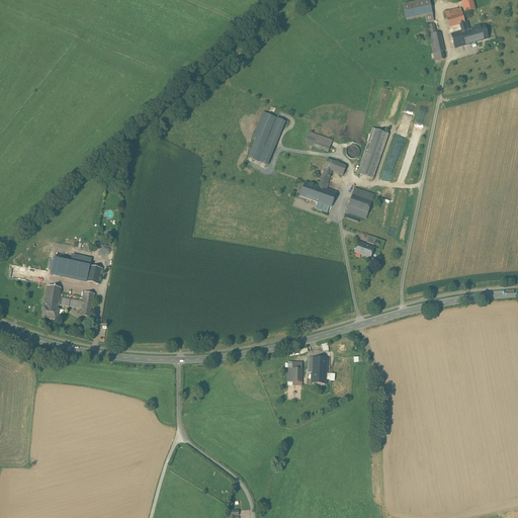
[(426,23),(433,22),(428,0),(403,5),(406,16),(407,20),(425,16),(426,23)]
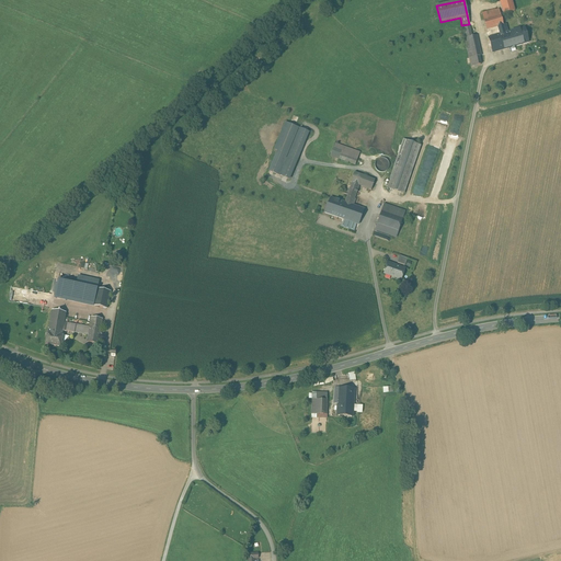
[(515,11),(511,0),(500,0),(504,14),(515,11)]
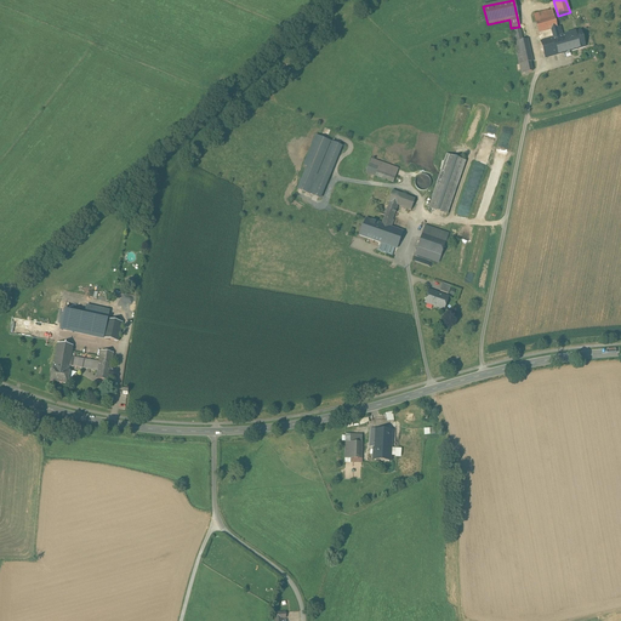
[(535,22),(554,17),(552,10),(534,16),(535,22)]
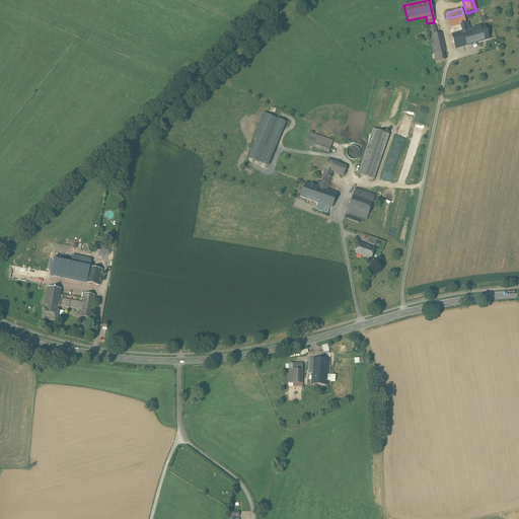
[(463,14),(447,18),(450,27),(460,24),(462,32),(467,30),(465,22),(463,14)]
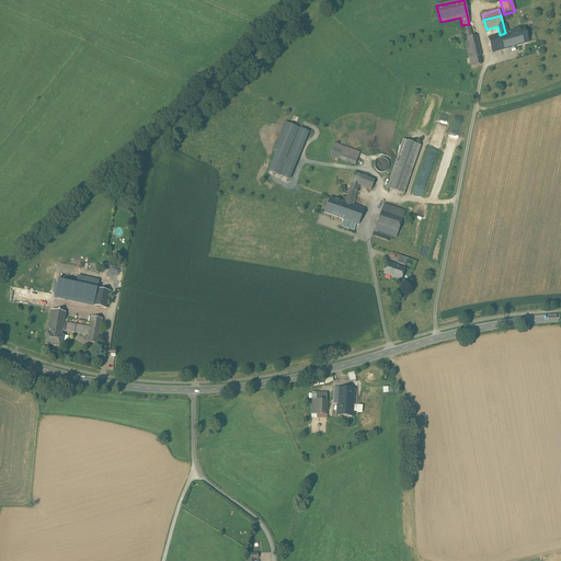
[(465,38),(471,36),(469,26),(462,29),(465,38)]
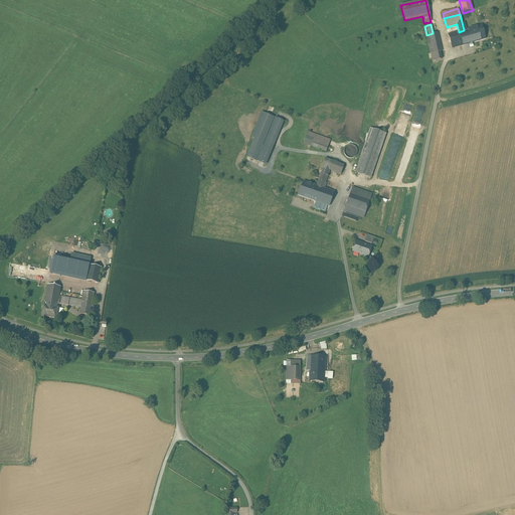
[(481,25),(466,30),(470,43),(485,39),(481,25)]
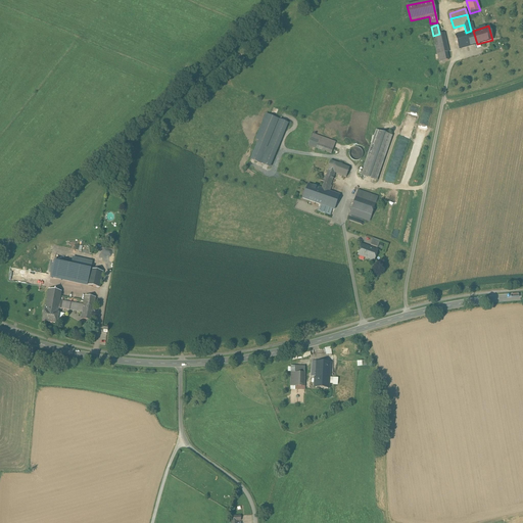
[(466,33),(456,36),(459,49),(477,44),(473,31),(471,31),(466,33)]
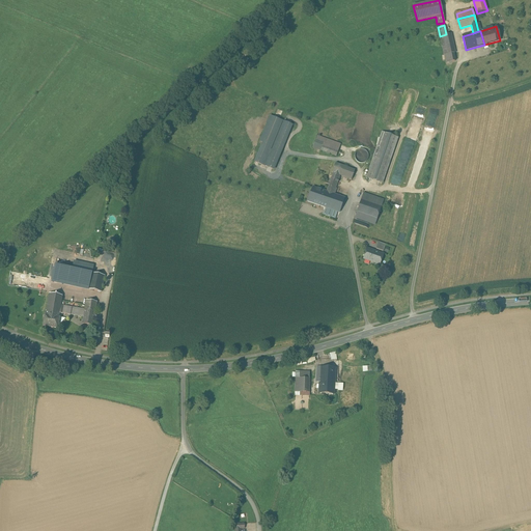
[(446,34),(440,36),(446,63),(455,61),(453,53),(455,53),(451,33),(446,34)]
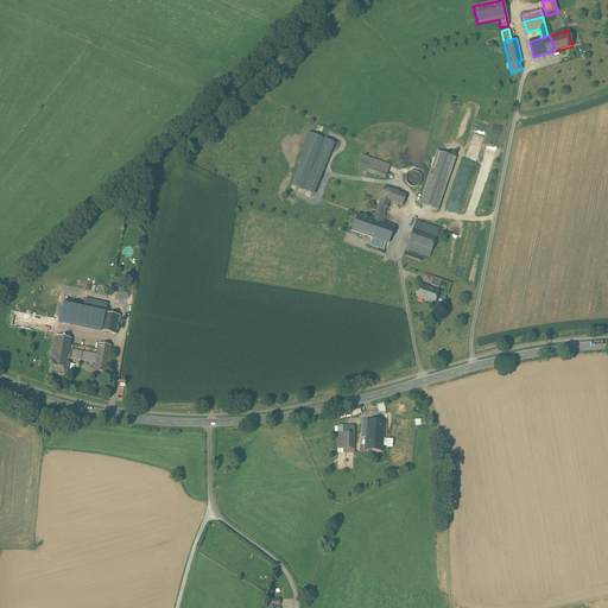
[(333,144),(310,134),(298,163),(302,164),(292,185),(311,194),(333,144)]
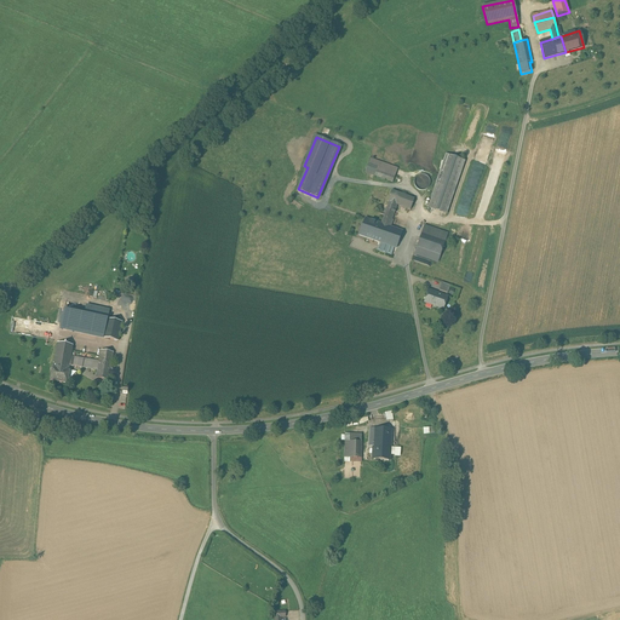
[(446,155),(428,207),(446,213),(464,162),(446,155)]
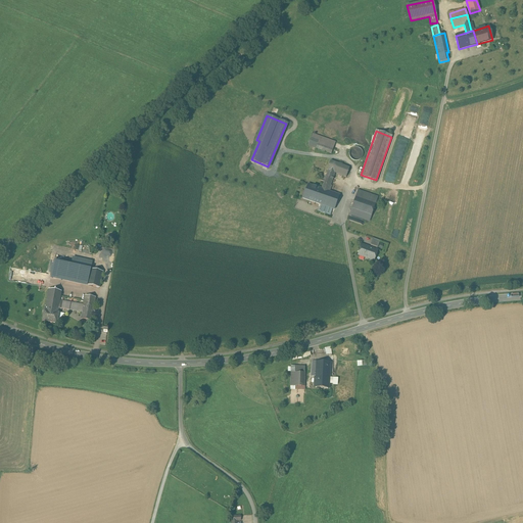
[(335,142),(312,134),(307,145),(331,154),(335,142)]
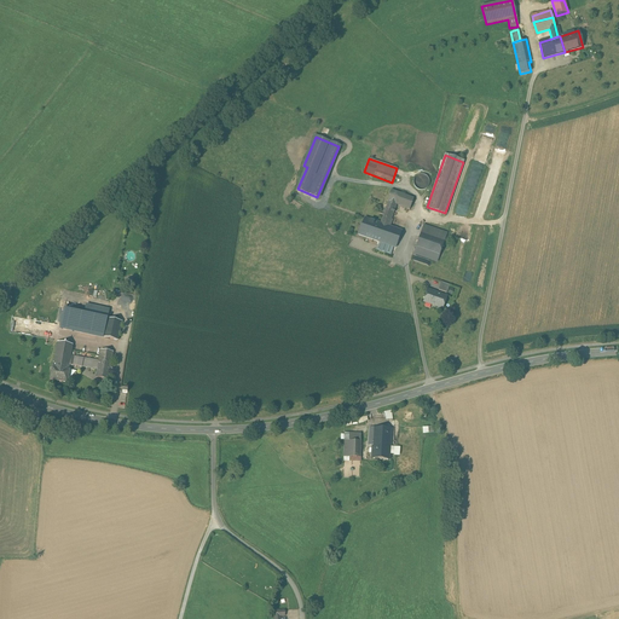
[(427,184),(427,181),(427,178),(424,175),(422,174),(420,173),(416,174),(414,175),(412,178),(411,181),(412,185),(414,187),(416,189),(420,190),(422,189),(426,187),(427,184)]
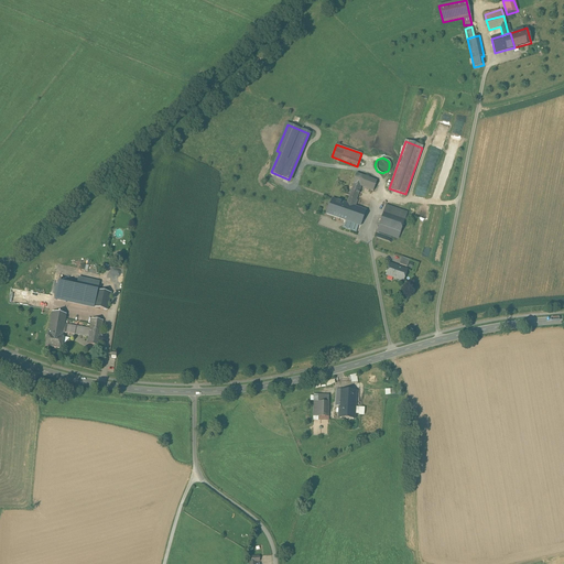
[(377,181),(356,174),(353,183),(354,184),(361,186),(373,191),(377,181)]
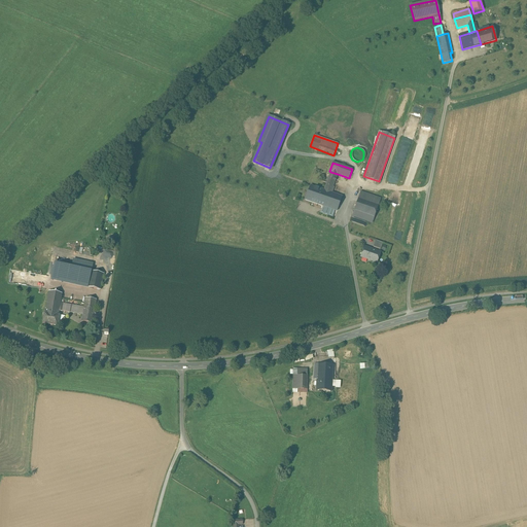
[(330,172),(324,188),(326,189),(325,191),(326,191),(331,194),(334,187),(338,174),(330,172)]
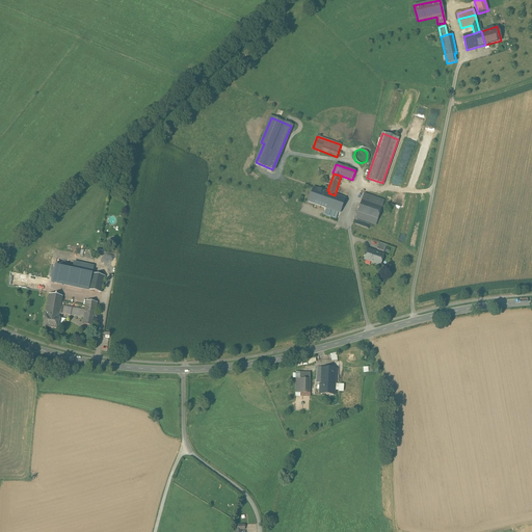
[(328,193),(313,187),(308,202),(321,207),(325,196),(328,197),(329,193),(328,193)]
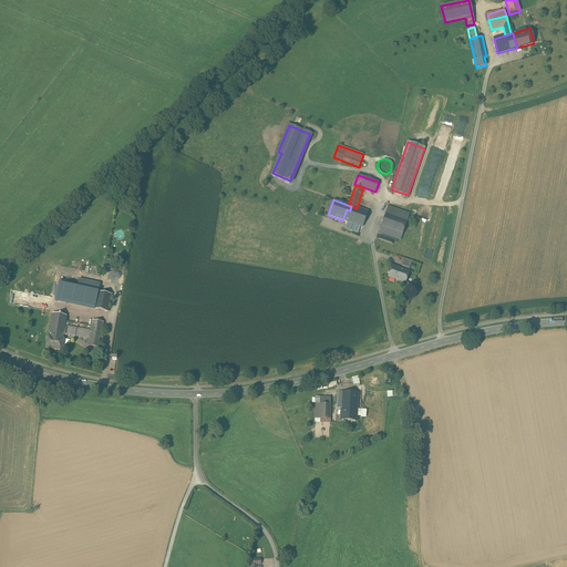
[(357,208),(351,206),(350,210),(347,209),(342,220),(348,222),(362,227),(368,212),(357,208)]
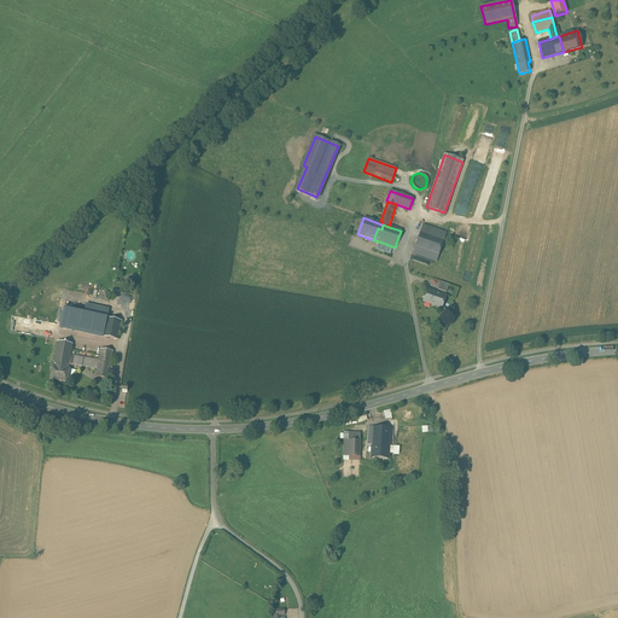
[(443,240),(426,234),(427,232),(421,229),(413,254),(436,262),(437,260),(443,240)]
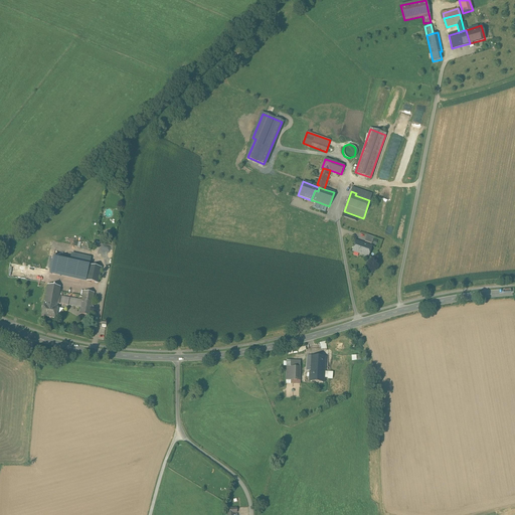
[(329,206),(316,201),(313,211),(326,215),(329,206)]
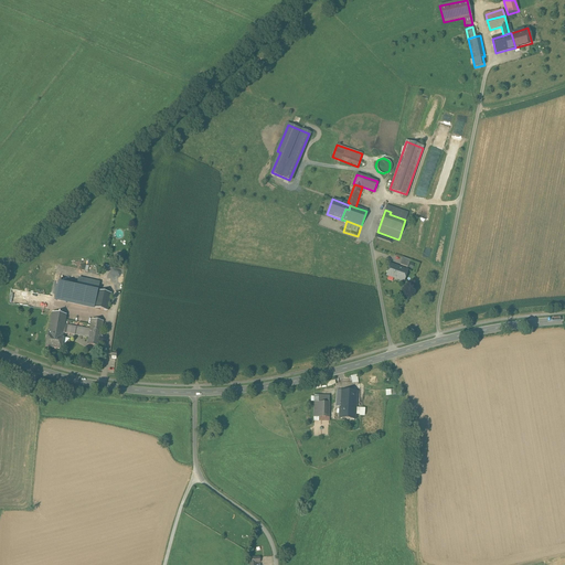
[(121,255),(116,252),(113,256),(118,260),(121,255)]
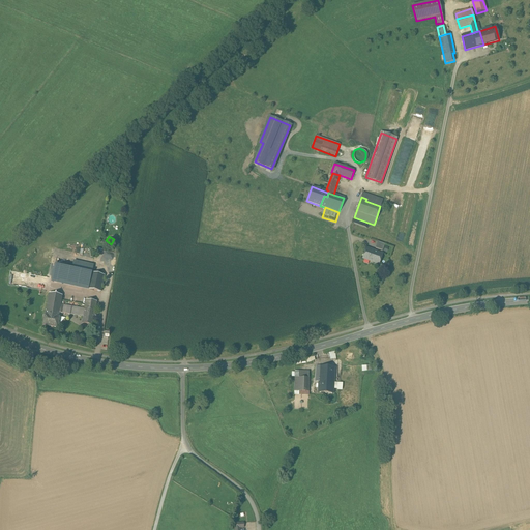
[(385,244),(378,241),(376,248),(383,251),(385,244)]
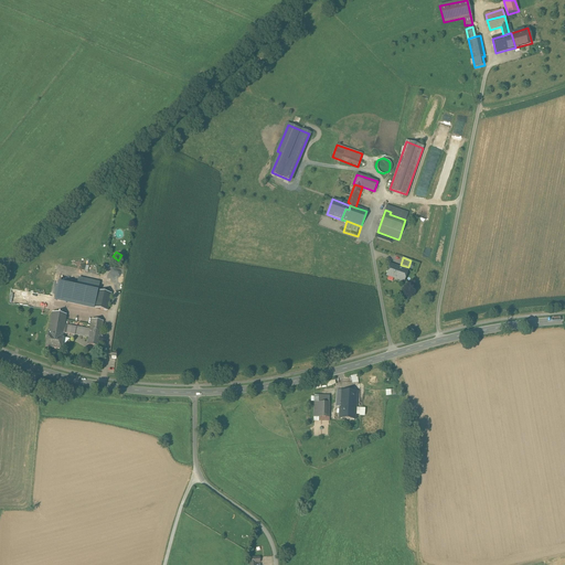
[(115,270),(116,267),(115,265),(114,263),(110,260),(108,260),(105,260),(103,263),(100,265),(100,268),(102,270),(103,273),(105,275),(108,275),(110,275),(114,273),(115,270)]
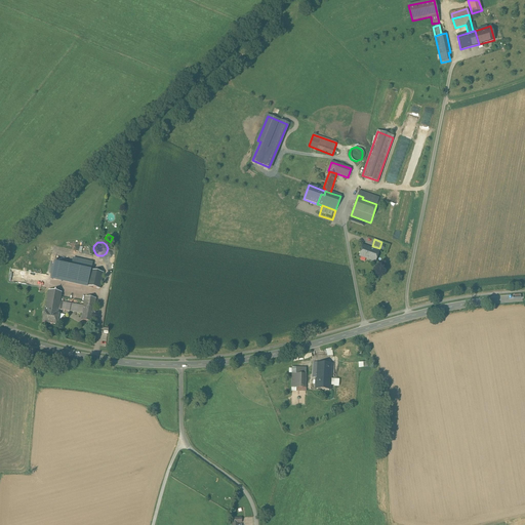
[(378,251),(371,249),(364,246),(360,256),(374,261),(378,251)]
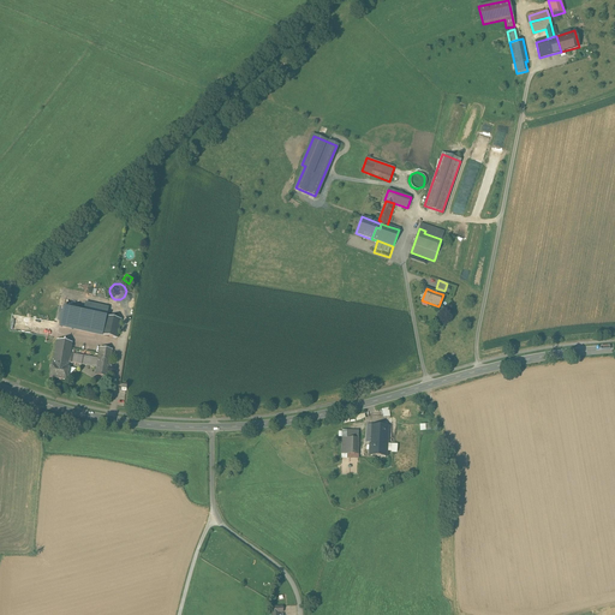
[(109,310),(87,305),(85,312),(99,315),(107,317),(109,310)]
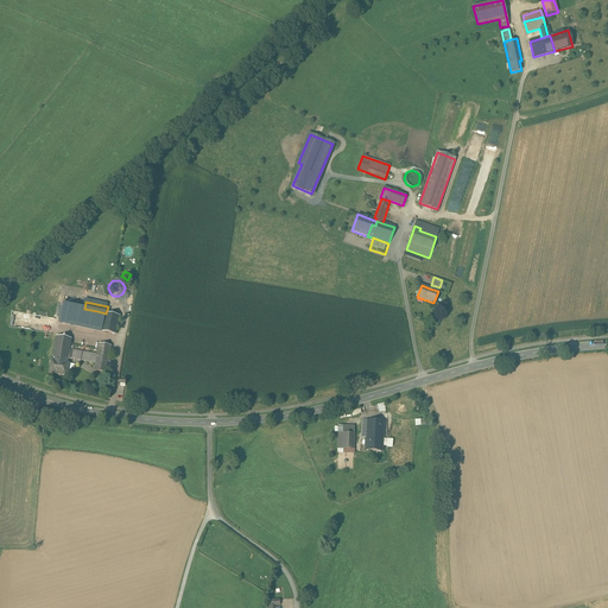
[(120,316),(106,314),(97,311),(96,317),(94,330),(115,335),(118,323),(120,316)]
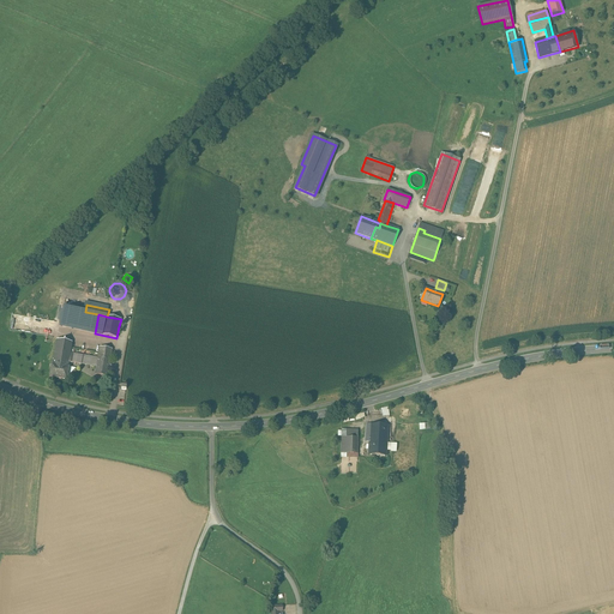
[(82,318),(73,315),(73,320),(61,318),(60,323),(60,327),(79,331),(82,318)]
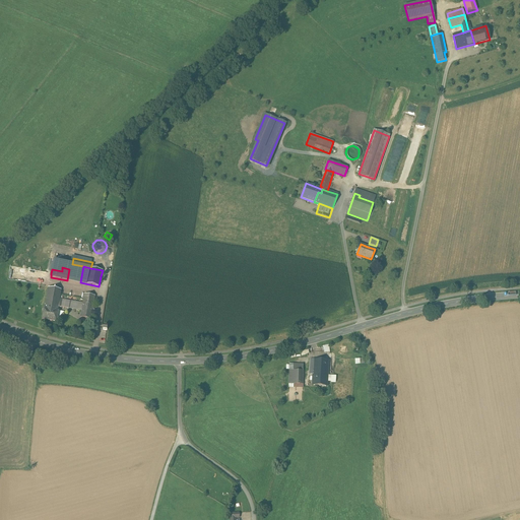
[(80,282),(82,271),(69,269),(67,280),(80,282)]
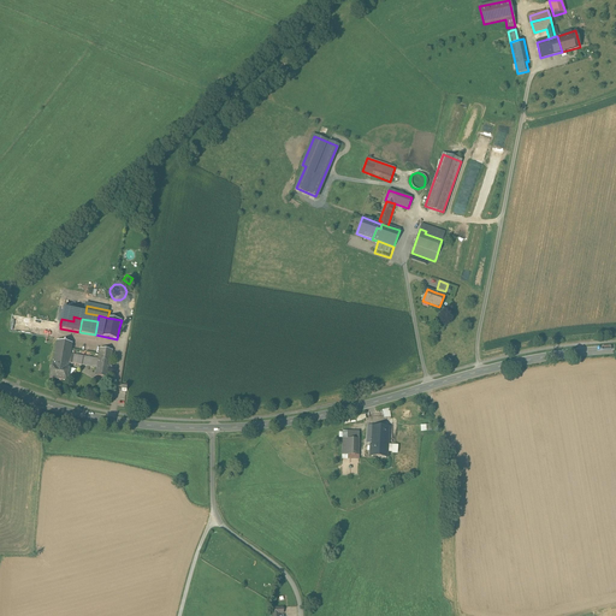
[(72,344),(58,342),(54,361),(69,363),(70,355),(72,344)]
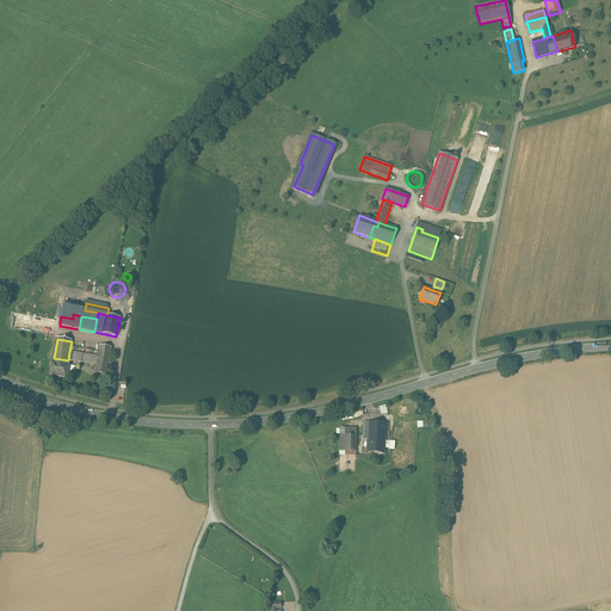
[(111,347),(99,346),(98,357),(97,365),(96,365),(94,372),(106,375),(109,363),(111,347)]
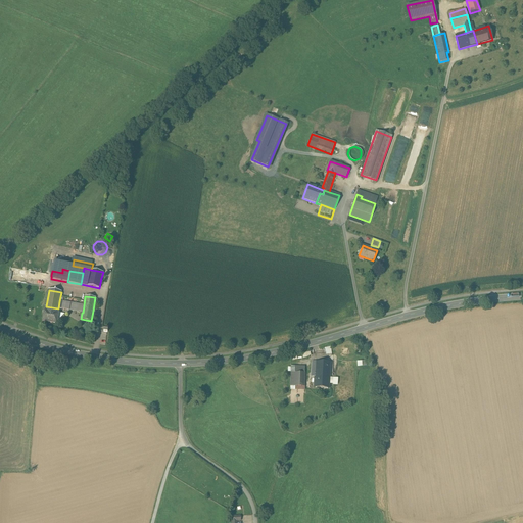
[(84,305),(61,301),(59,301),(58,308),(82,313),(83,313),(84,305)]
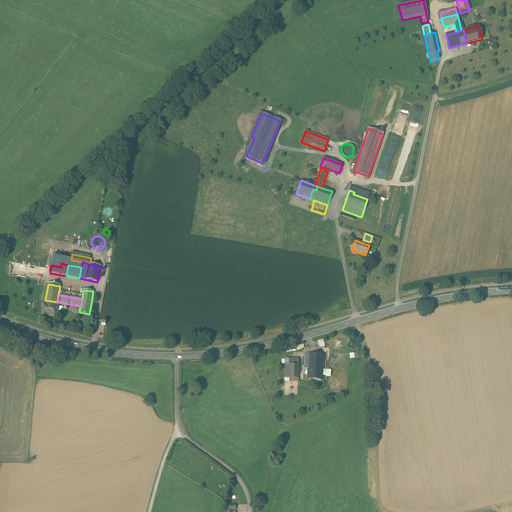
[(44,304),(43,304),(41,314),(56,317),(58,306),(57,306),(44,304)]
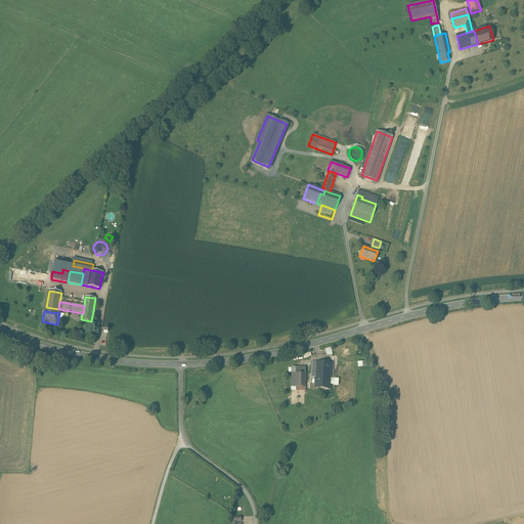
[(330,389),(332,363),(312,362),(311,377),(314,377),(314,389),(330,389)]
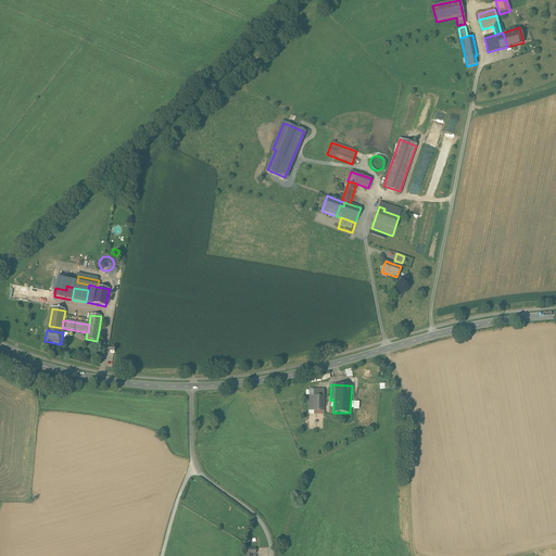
[(310,414),(324,414),(324,389),(310,389),(310,414)]
